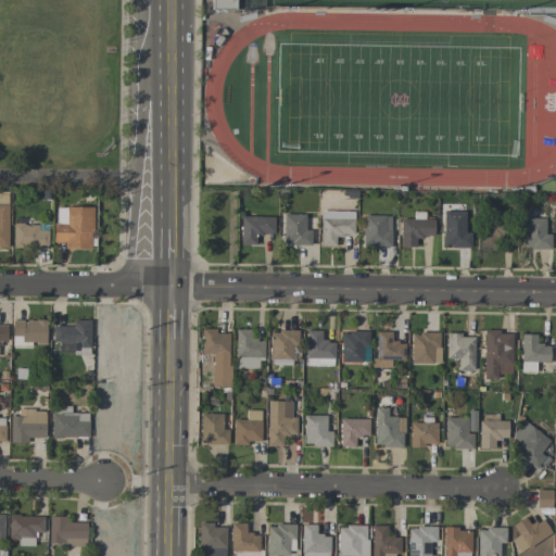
[(236,0),(236,10),(212,10),(212,0),(236,0)]
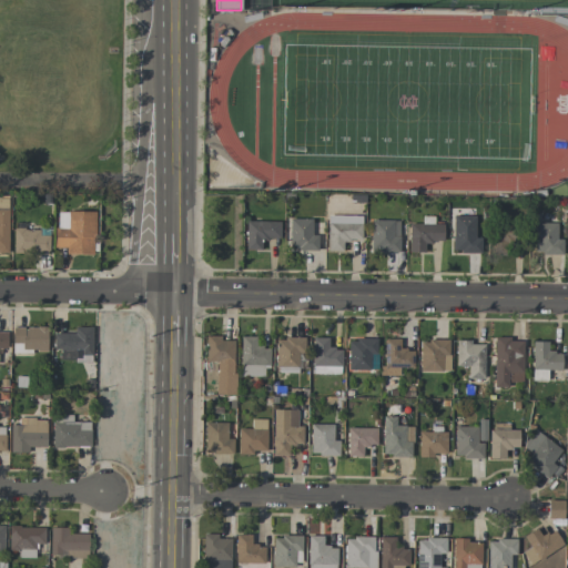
[(0,252),(7,253),(9,210),(0,209),(0,252)]
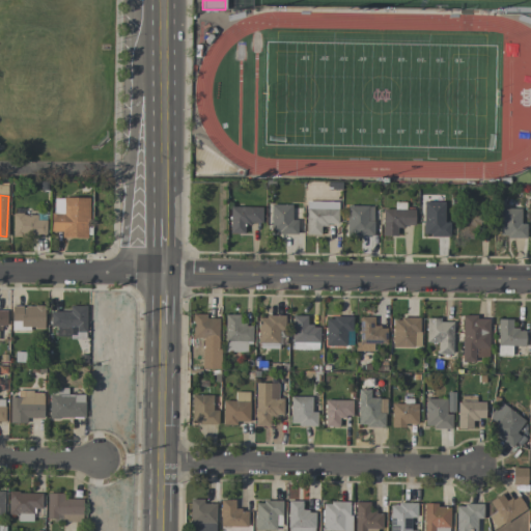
[(88,198),(52,197),(51,231),(61,232),(61,238),(87,238),(88,198)]
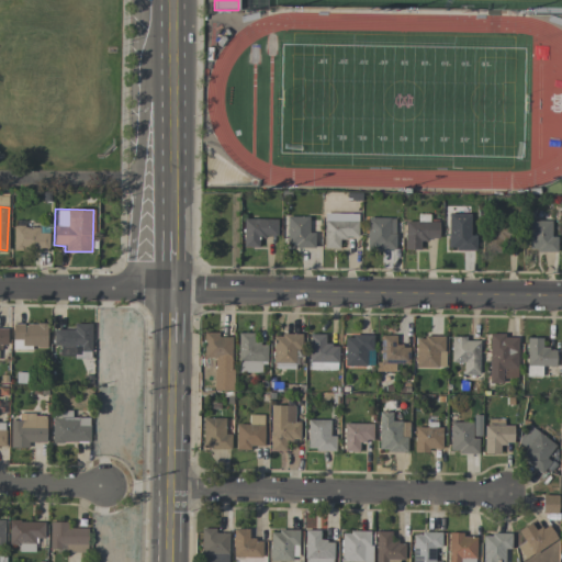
[(323,248),(338,248),(339,237),(357,238),(358,213),(324,213),(323,248)]
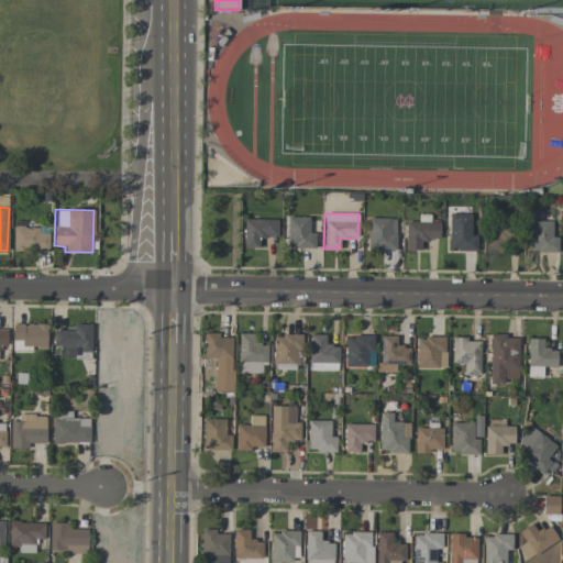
[(476,251),(476,235),(471,235),(471,214),(449,213),(449,250),(476,251)]
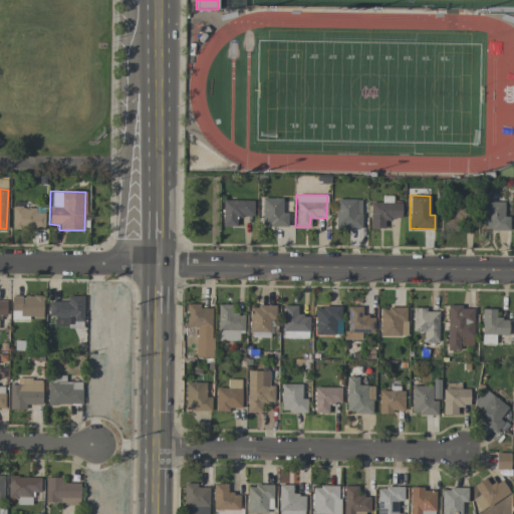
[(370,202),(369,228),(384,228),(384,219),(401,219),(401,203),(393,202),(393,196),(382,196),(381,203),(370,202)]
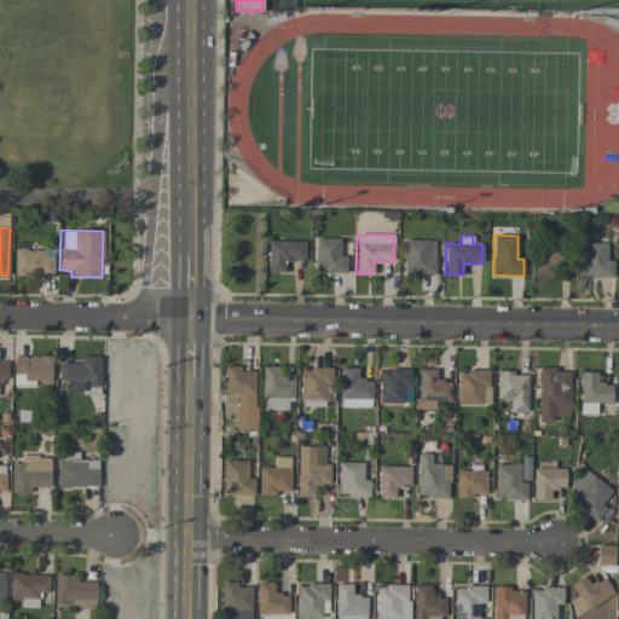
[(346,273),(346,256),(340,256),(340,238),(314,238),(314,273),(346,273)]
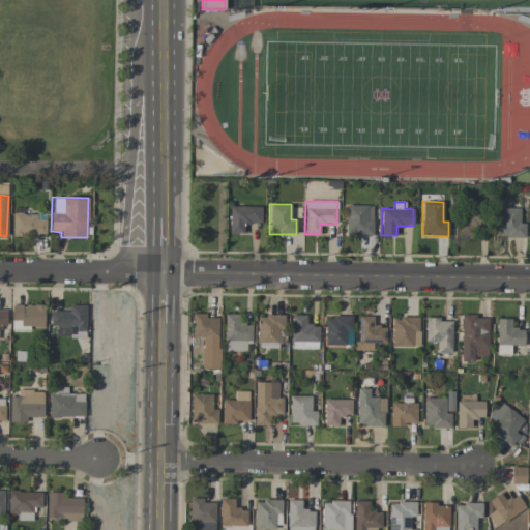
[(346,235),(373,235),(373,206),(347,205),(346,235)]
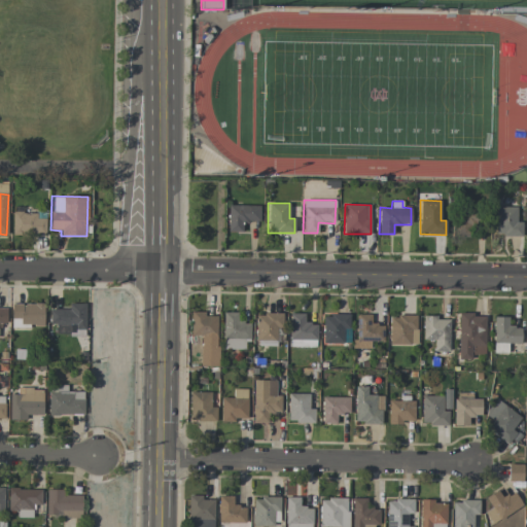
[(227,232),(242,232),(242,221),(259,221),(259,206),(227,205),(227,232)]
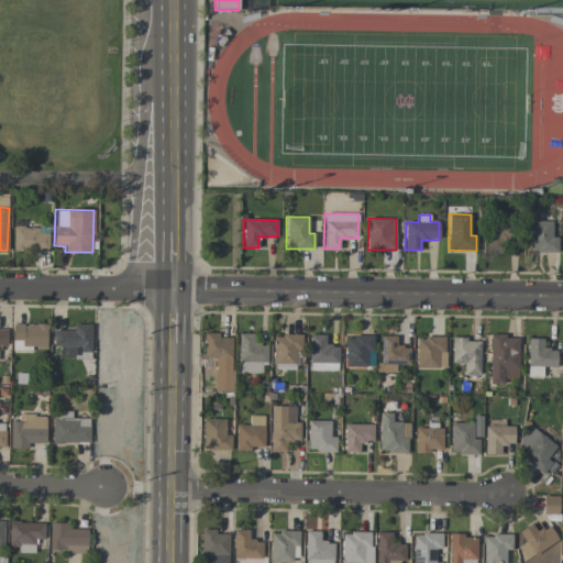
[(506,254),(511,224),(492,221),(485,250),(506,254)]
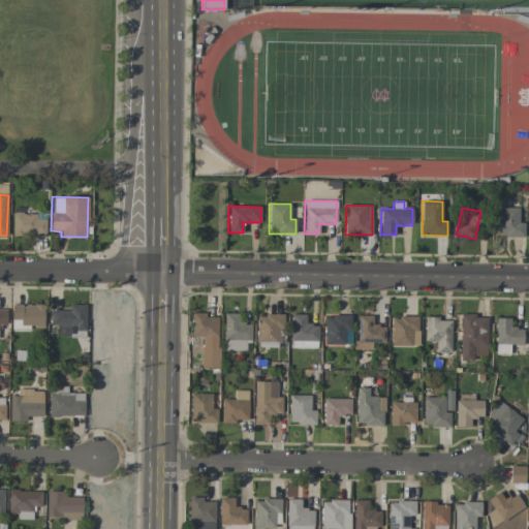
[(519,208),(498,208),(497,237),(524,237),(524,223),(519,223),(519,208)]
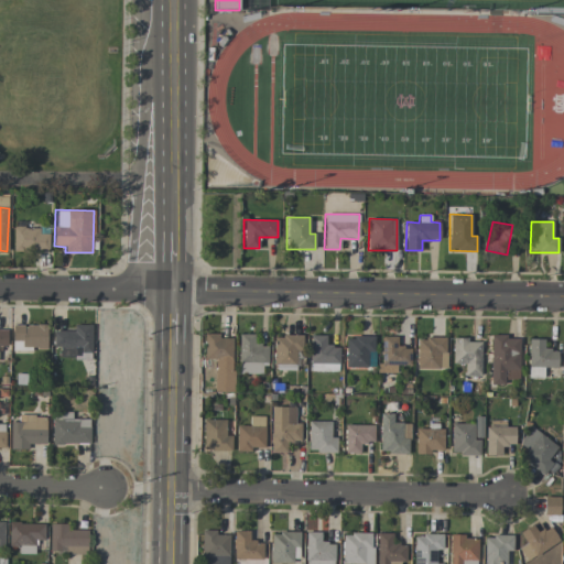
[(12,251),(49,251),(49,234),(40,234),(40,227),(12,227),(12,251)]
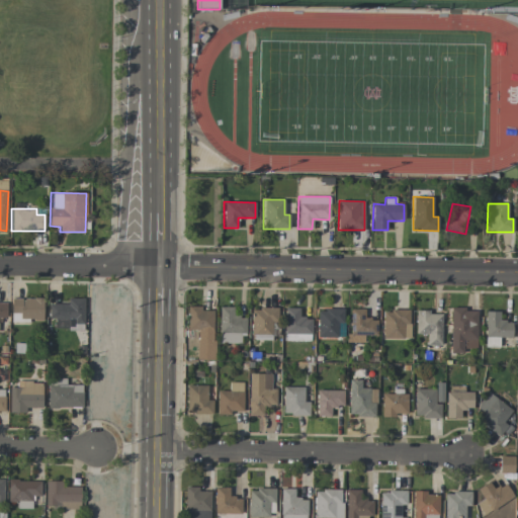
[(11,298),(11,321),(44,320),(42,297),(11,298)]
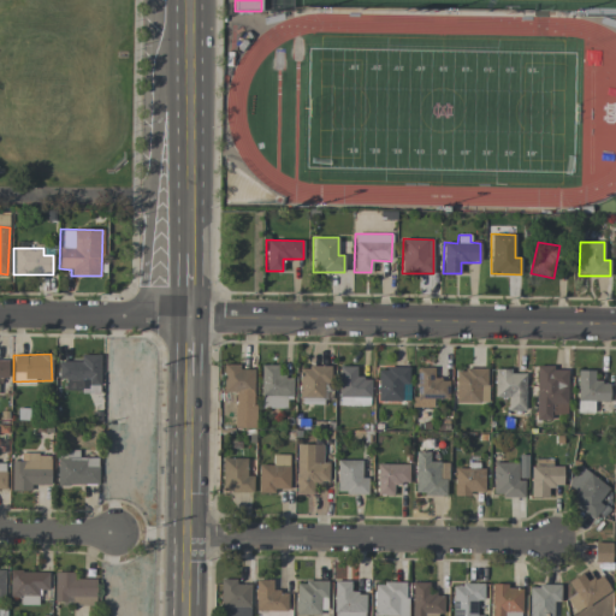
[(99,355),(80,355),(80,361),(57,361),(58,379),(65,379),(65,392),(100,391),(99,355)]
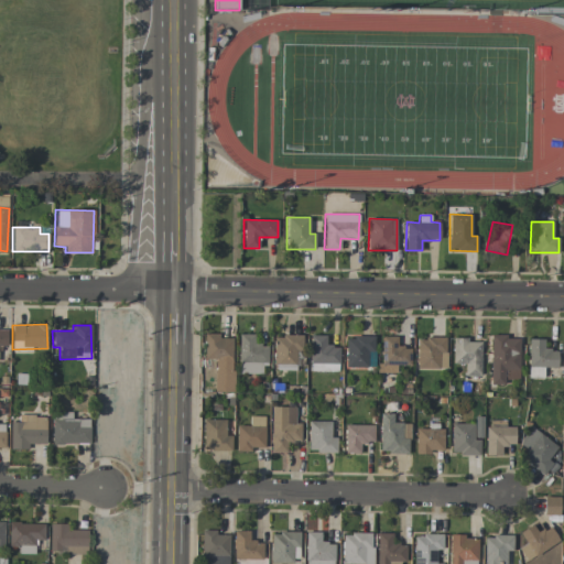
[(215,392),(232,392),(232,338),(219,338),(219,334),(204,334),(204,359),(214,359),(215,392)]
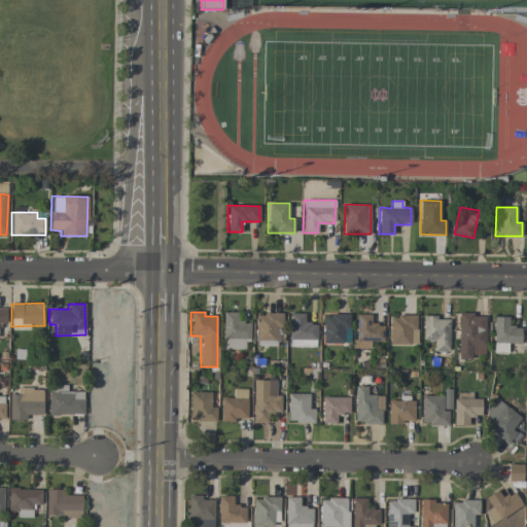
[(238,312),(222,313),(222,350),(245,349),(245,342),(250,342),(249,322),(238,322),(238,312)]
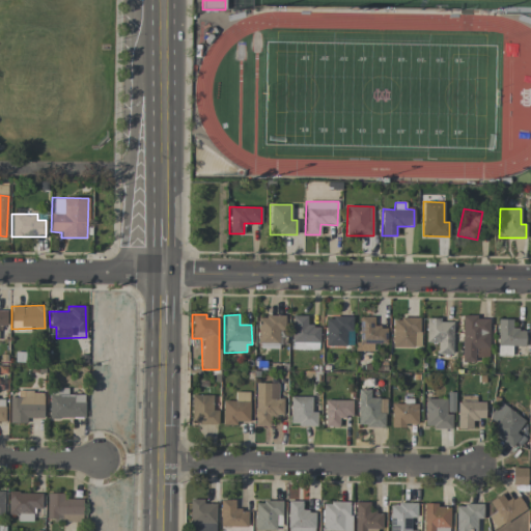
[(307,315),(292,315),(291,350),(318,350),(318,326),(307,326),(307,315)]
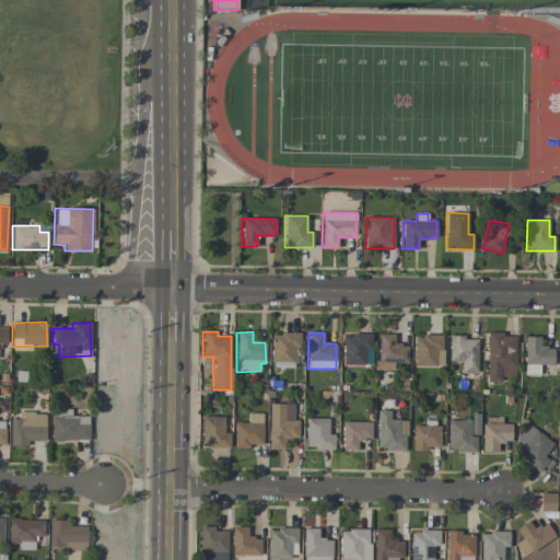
[(300,334),(272,334),(272,361),(294,361),(294,348),(300,348),(300,334)]
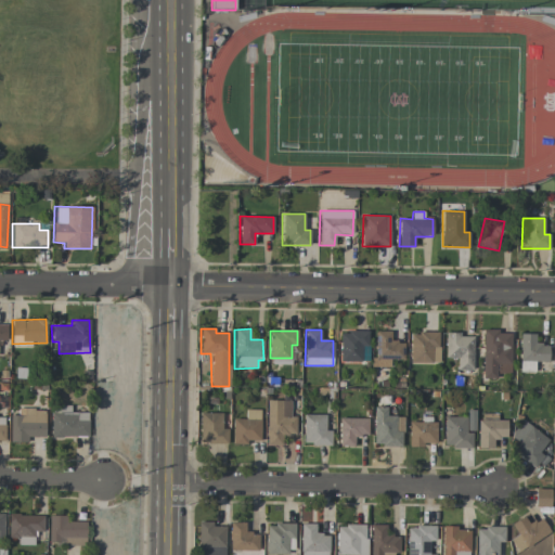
[(390,359),(403,360),(404,341),(390,341),(391,332),(375,331),(374,358),(372,358),(372,366),(390,368),(390,359)]
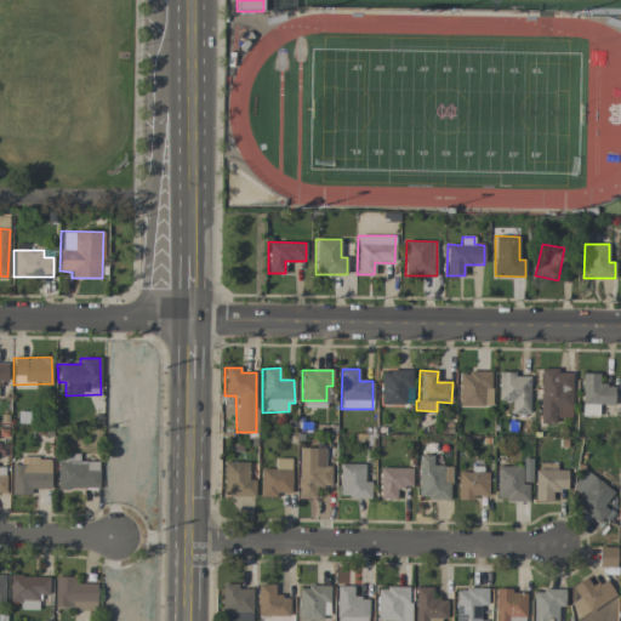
[(571,370),(540,370),(540,423),(556,423),(557,417),(571,417),(571,370)]
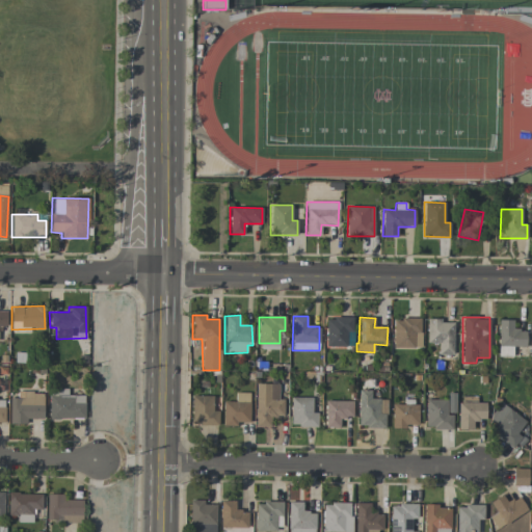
[(351,318),(326,318),(325,346),(353,346),(353,337),(351,337),(351,318)]
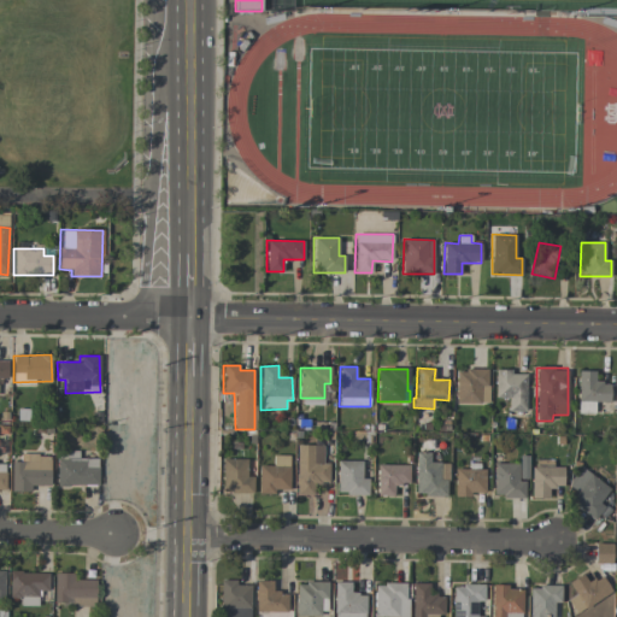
[(456,404),(488,404),(488,370),(456,370),(456,404)]
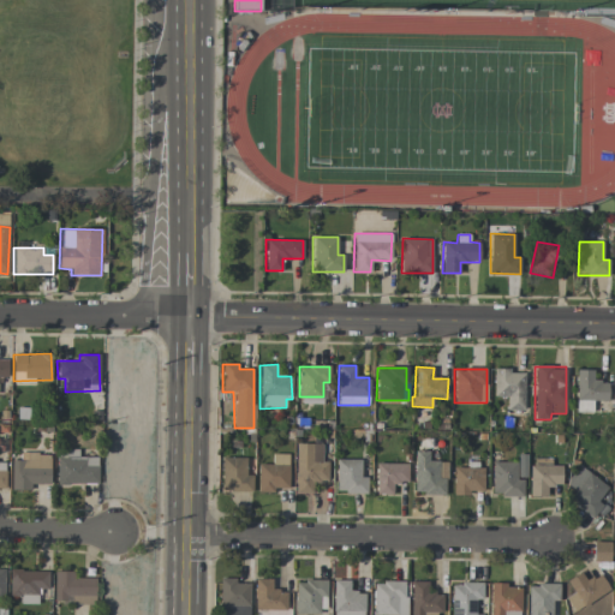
[(494,396),(507,396),(507,410),(524,410),(524,371),(494,370),(494,396)]
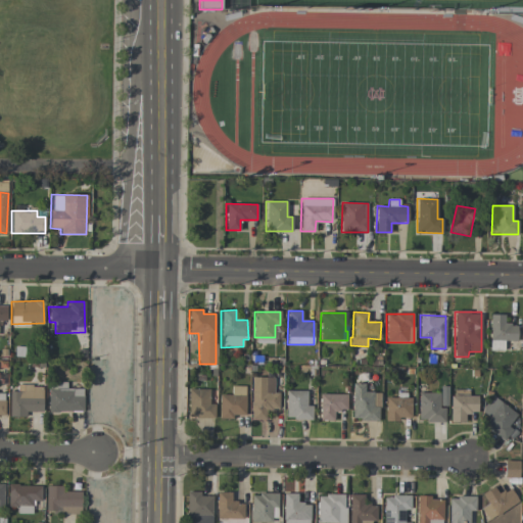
[(490,340),(516,340),(516,325),(505,324),(505,315),(490,315),(490,340)]
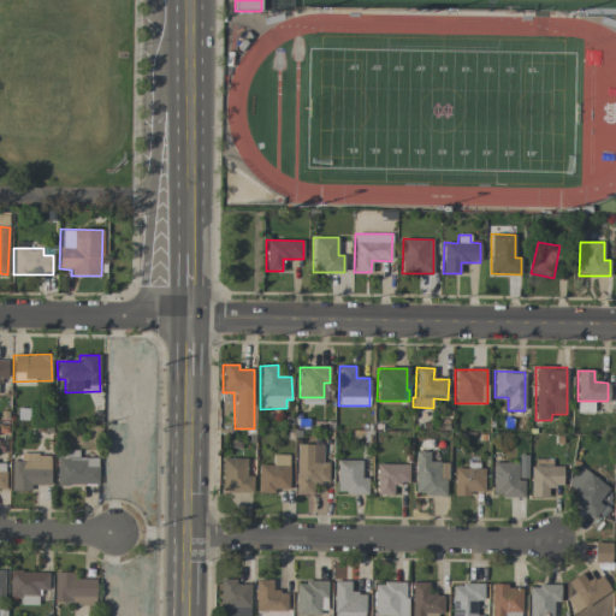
[(592,402),(578,402),(578,413),(592,412),(592,402)]
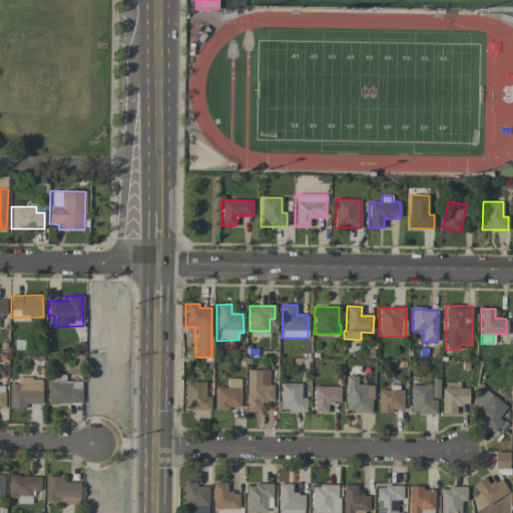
[(269,386),(269,371),(246,370),(245,412),(261,412),(261,402),(273,402),(274,386),(269,386)]
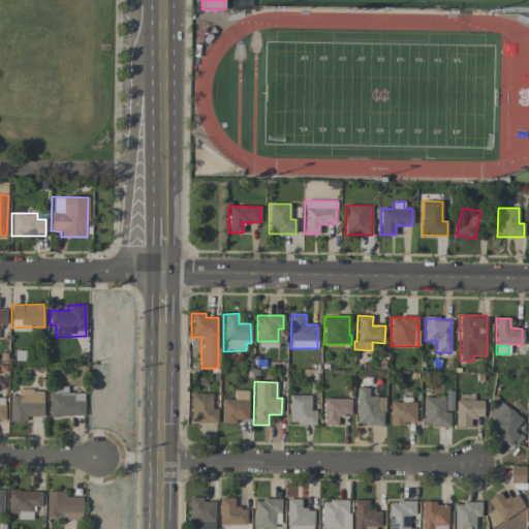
[(67,386),(49,386),(49,416),(85,415),(84,393),(67,393),(67,386)]
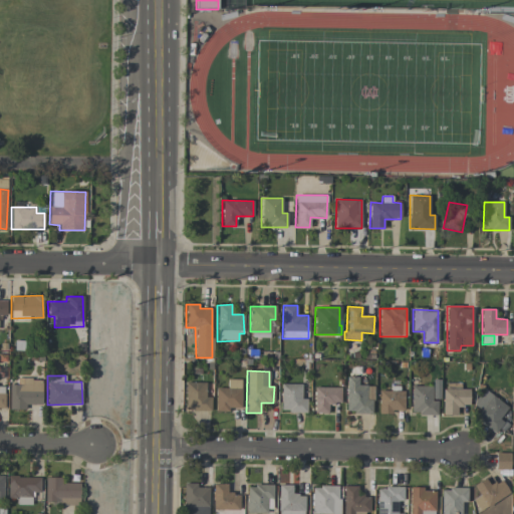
[(358,377),(346,376),(346,413),(372,414),(373,386),(357,386),(358,377)]
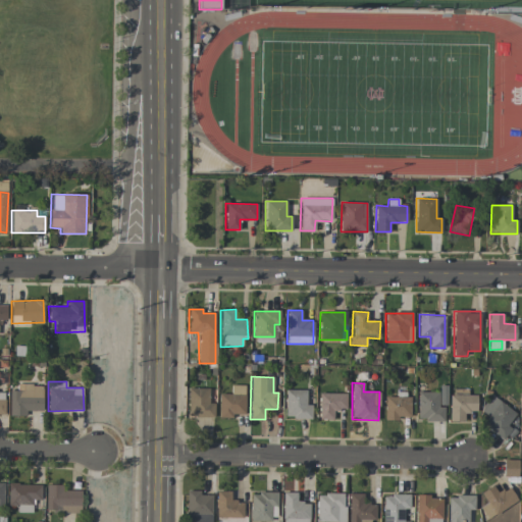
[(27,416),(27,411),(43,411),(43,384),(17,384),(17,390),(9,390),(8,416),(27,416)]
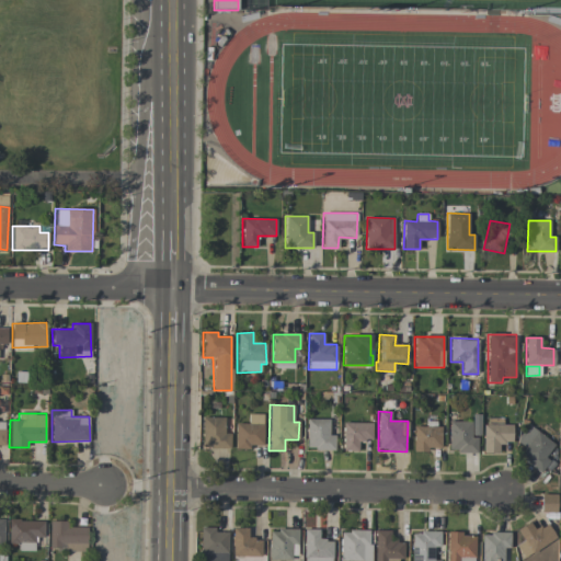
[(263,414),(248,414),(248,423),(236,423),(236,449),(251,449),(251,445),(263,445),(263,414)]
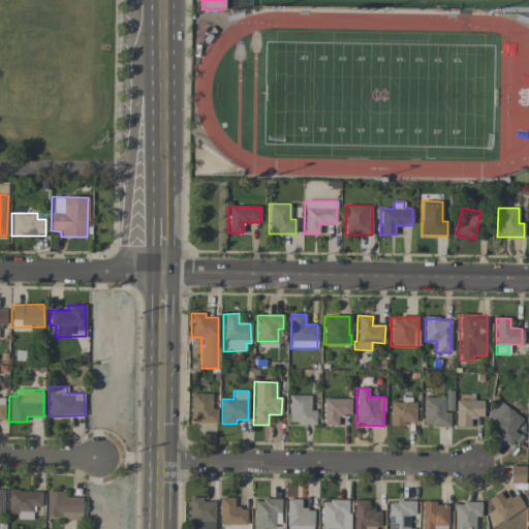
[(423,398),(423,426),(449,427),(449,411),(453,411),(453,391),(445,391),(445,398),(423,398)]
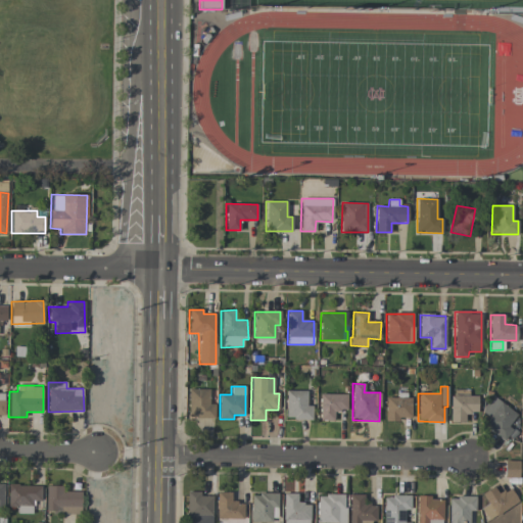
[(209,389),(188,388),(187,417),(215,418),(215,403),(209,403),(209,389)]
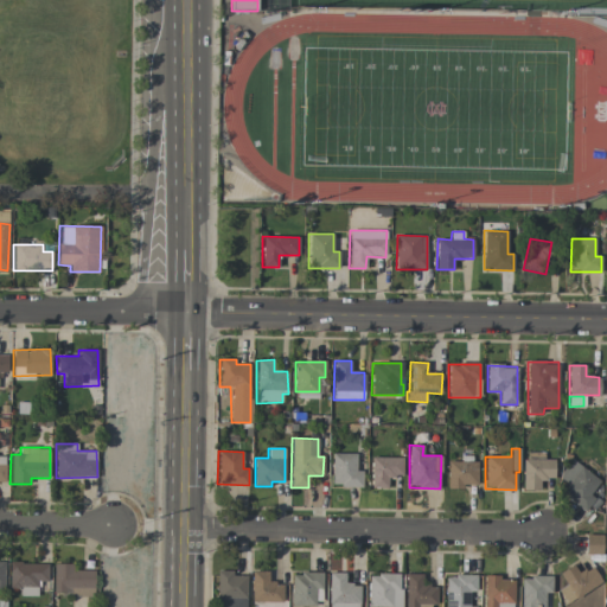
[(523,490),(540,491),(540,479),(554,480),(554,460),(543,459),(544,452),(524,452),(523,490)]
